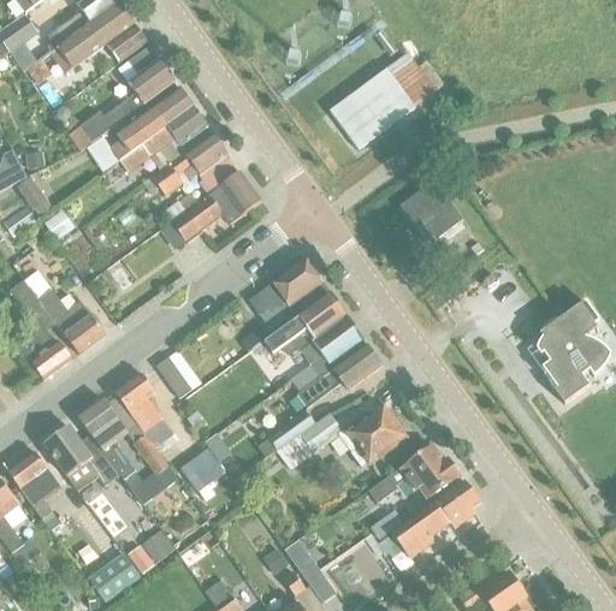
[(54,37),(59,45),(119,0),(76,0),(83,7),(54,29),(58,34),(54,37)]
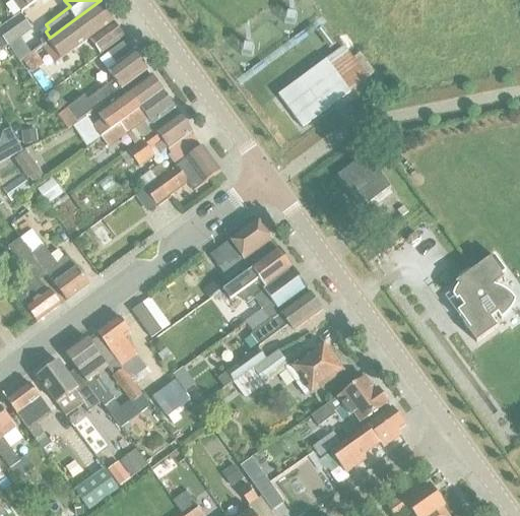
[(101,0),(50,38),(61,55),(62,56),(90,36),(102,51),(125,34),(101,0)]
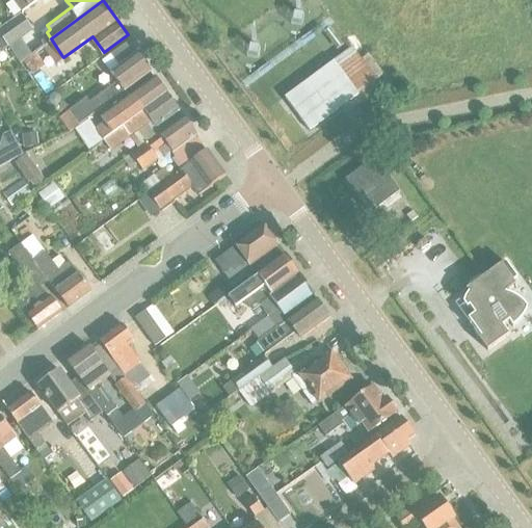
[(10,20),(0,27),(0,31),(8,43),(31,26),(27,19),(22,12),(10,20)]
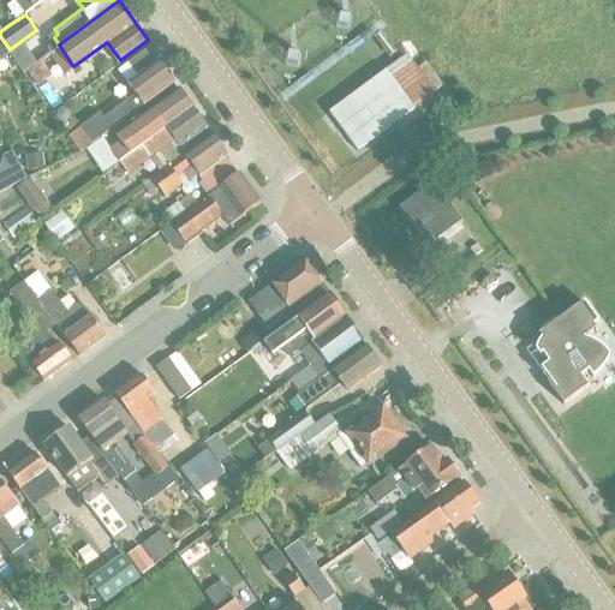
[(59,45),(51,51),(65,71),(72,65),(59,45)]
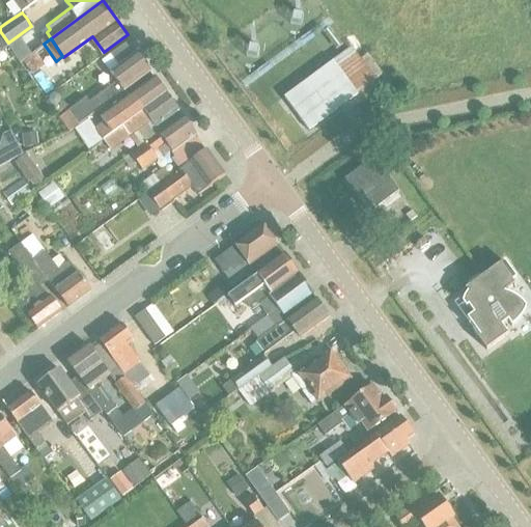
[(58,115),(68,129),(99,107),(151,68),(130,38),(104,57),(118,78),(91,98),(88,93),(58,115)]
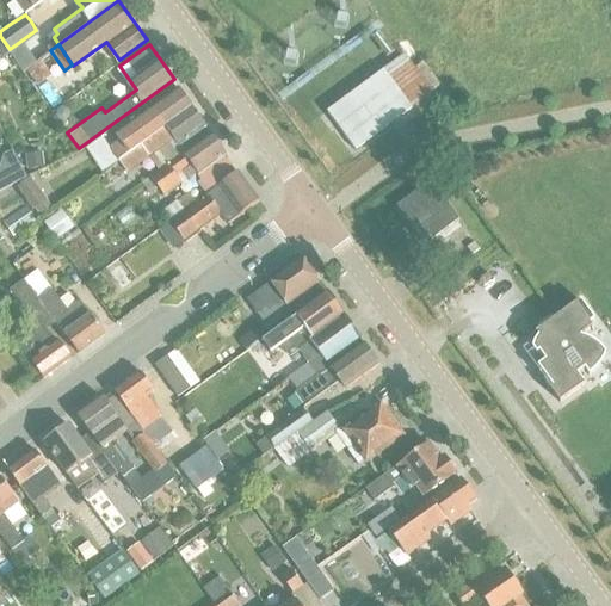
[(355,147),(449,82),(429,53),(418,59),(411,48),(326,105),(355,147)]
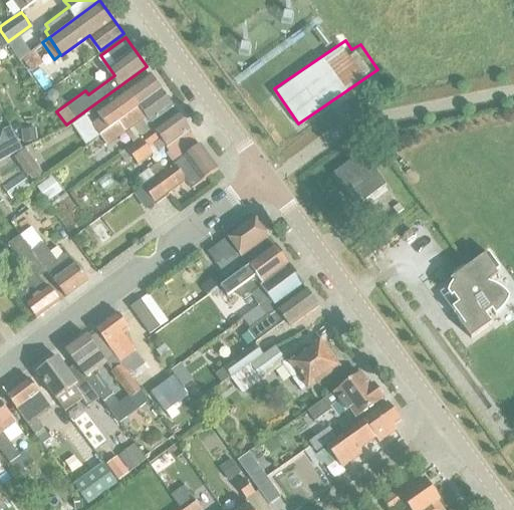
[(22,57),(30,69),(43,61),(35,49),(22,57)]
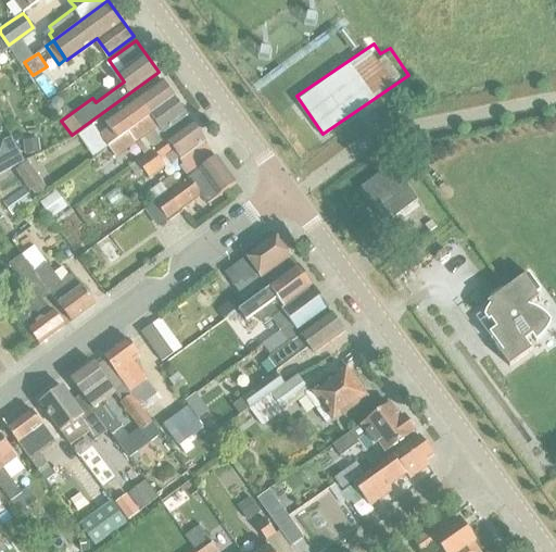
[(111,126),(102,132),(110,143),(176,96),(163,77),(139,96),(106,120),(111,126)]
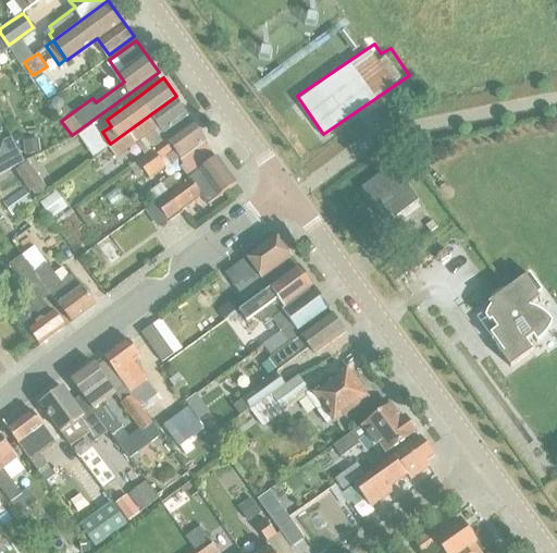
[(176,96),(110,144),(118,154),(159,123),(164,131),(189,113),(176,96)]
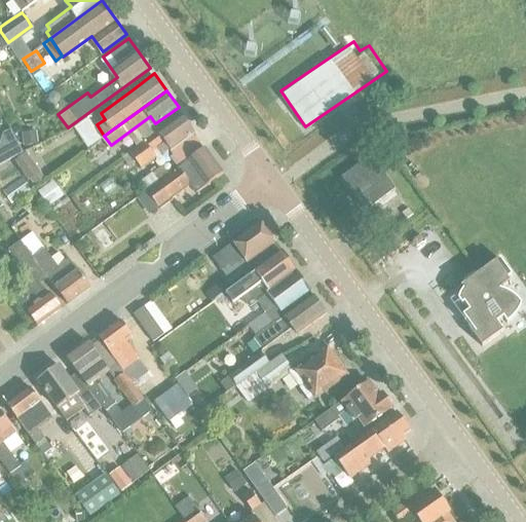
[(172,154),(179,164),(204,146),(194,132),(196,131),(182,111),(129,149),(142,165),(162,151),(157,145),(165,139),(175,152),(172,154)]
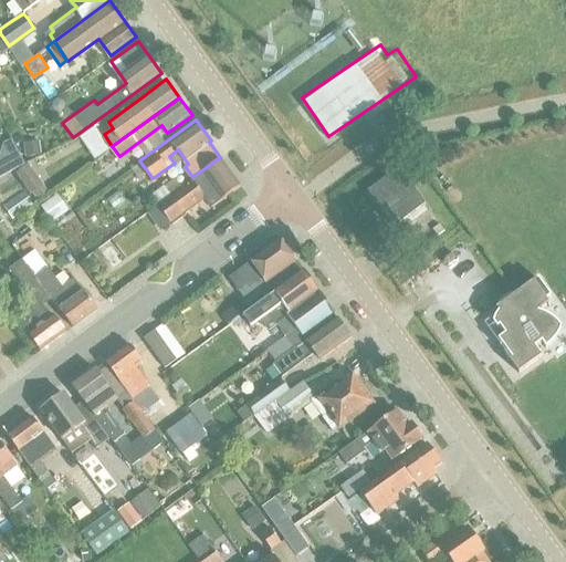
[(0,158),(7,169),(22,162),(17,149),(0,158)]
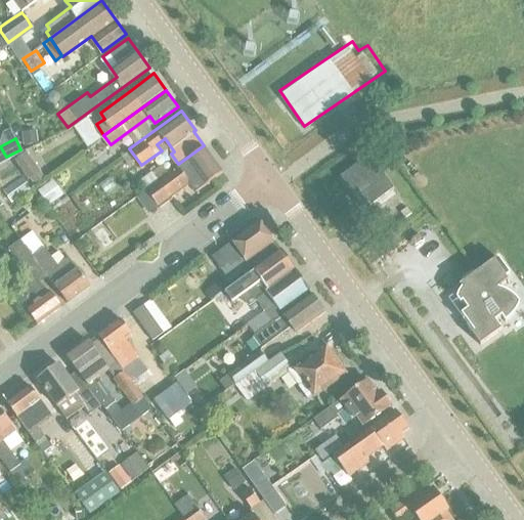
[(178,164),(169,171),(146,187),(160,205),(173,196),(172,195),(190,182),(195,189),(222,170),(205,144),(204,145),(178,164)]
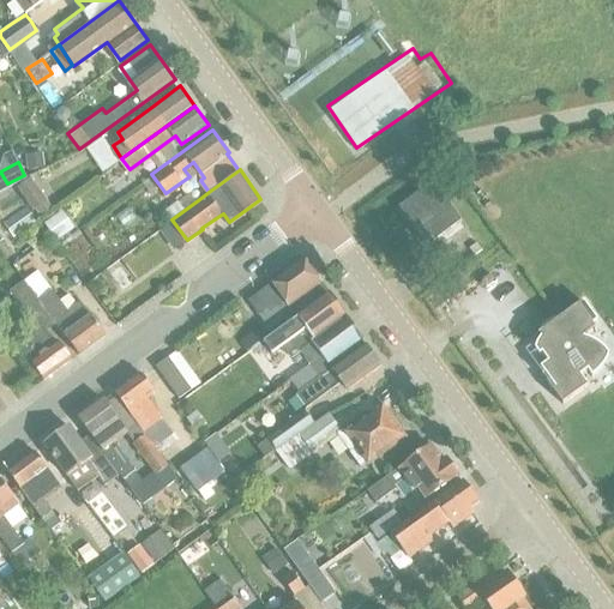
[(30,175),(17,185),(34,209),(47,199),(30,175)]
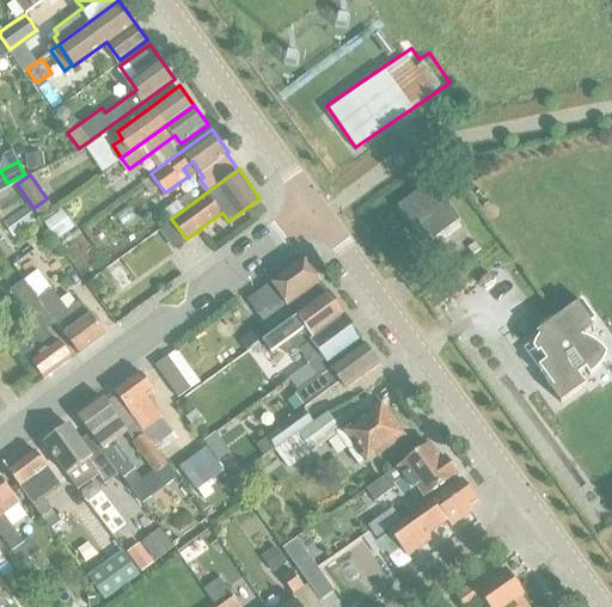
[(434,177),(399,202),(414,220),(428,240),(463,215),(434,177)]
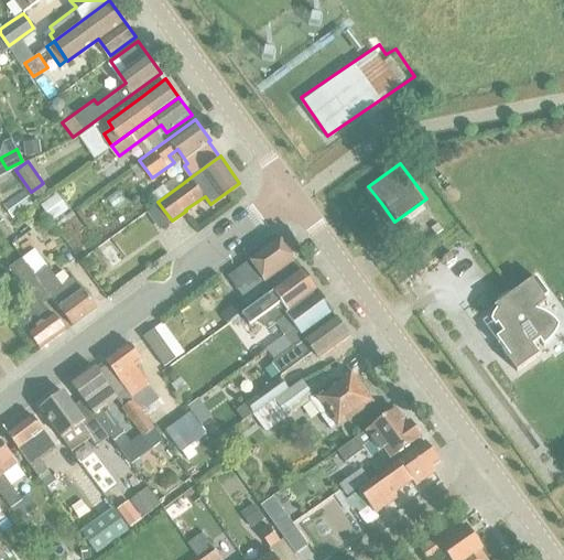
[(158,202),(182,184),(175,175),(151,192),(158,202)]
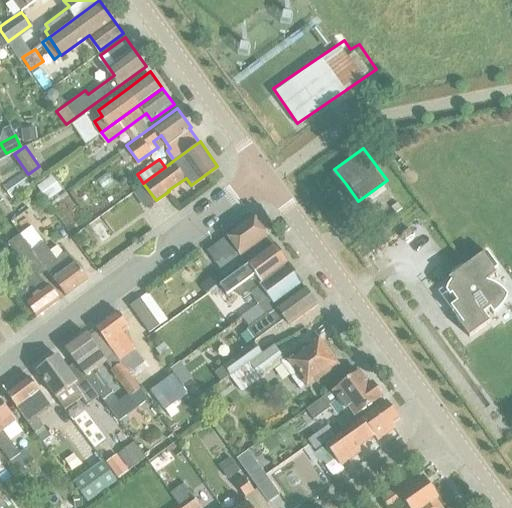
[(37,184),(47,198),(58,191),(47,176),(37,184)]
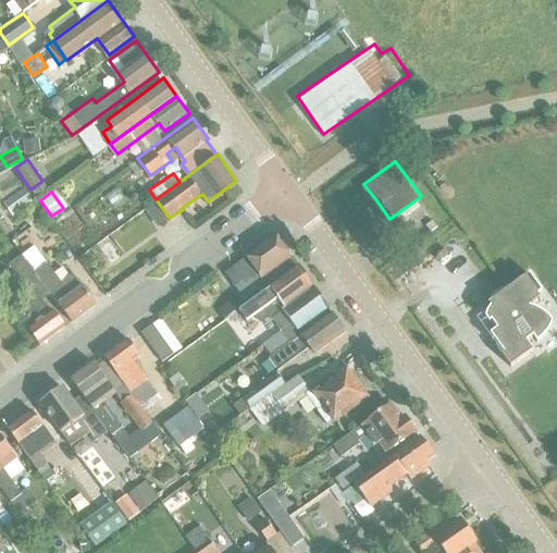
[(249,255),(231,269),(239,280),(236,282),(248,298),(294,267),(286,257),(291,254),(276,234),(249,254),(249,255)]
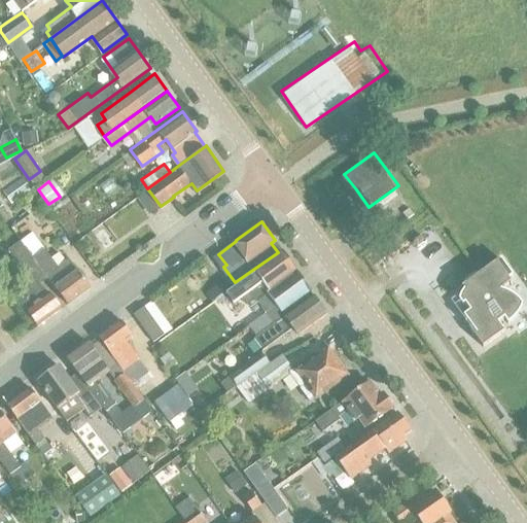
[(33,232),(22,239),(38,263),(68,302),(91,285),(69,256),(66,258),(60,249),(50,256),(33,232)]
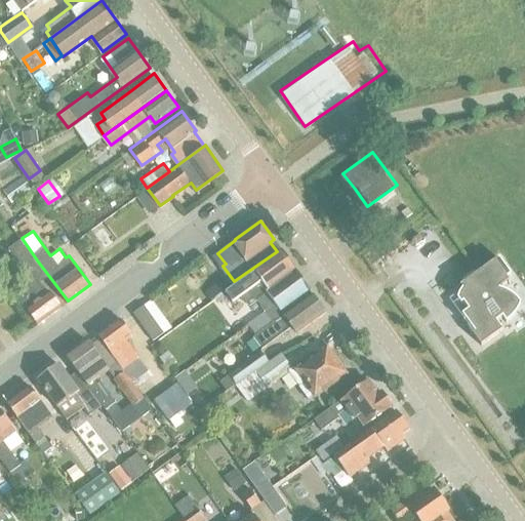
[(29,269),(38,262),(22,238),(9,246),(23,264),(14,270),(19,278),(10,284),(16,293),(37,322),(62,305),(50,290),(48,291),(36,275),(35,276),(29,269)]
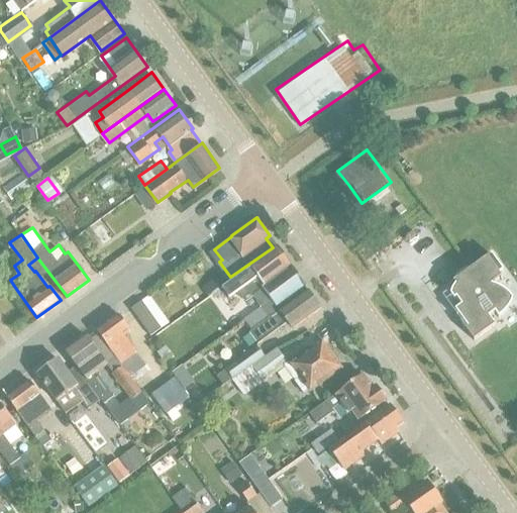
[(253,292),(282,272),(291,265),(277,244),(273,247),(230,277),(223,282),(231,293),(235,289),(241,297),(246,299),(254,293),(253,292)]
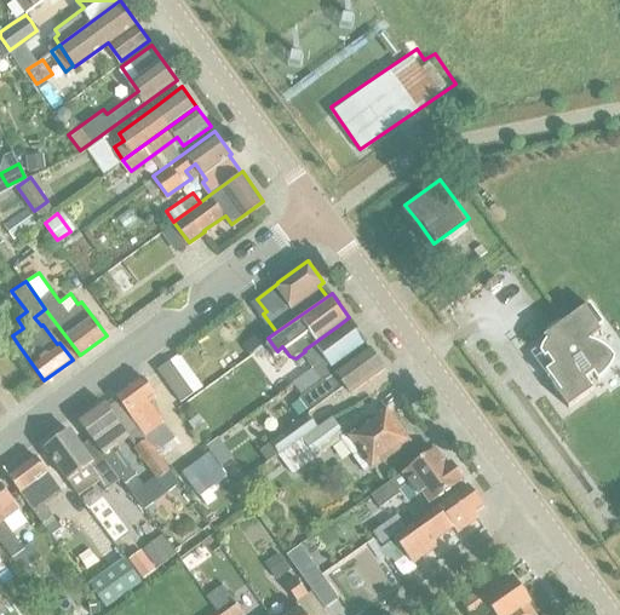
[(597,325),(602,321),(589,303),(584,306),(549,331),(551,334),(549,335),(546,338),(544,342),(541,346),(540,348),(540,350),(545,356),(547,355),(554,363),(545,368),(554,380),(551,381),(568,404),(593,386),(592,385),(586,377),(593,372),(597,378),(602,374),(604,372),(608,368),(610,365),(613,361),(614,356),(612,352),(608,349),(604,346),(601,344),(597,342),(593,339),(589,338),(600,329),(600,331),(601,329),(597,325)]
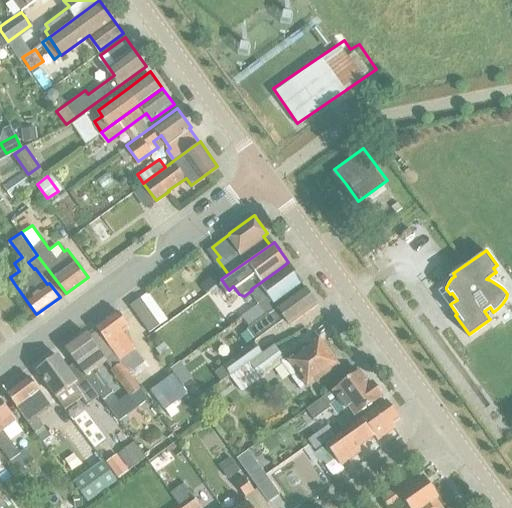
[(288,262),(279,269),(251,289),(252,290),(266,309),(302,282),(288,262)]
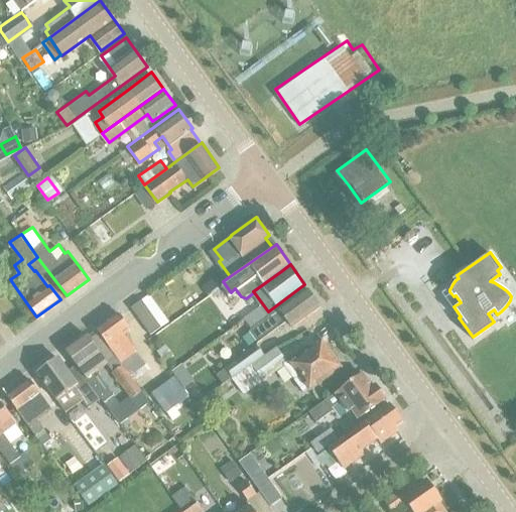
[(223,283),(216,274),(201,285),(207,294),(223,283)]
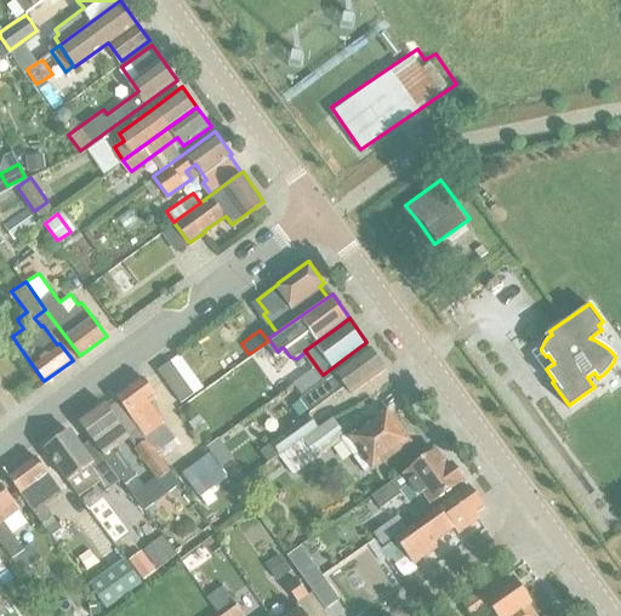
[(0,335),(0,352),(1,355),(16,346),(6,331),(0,335)]
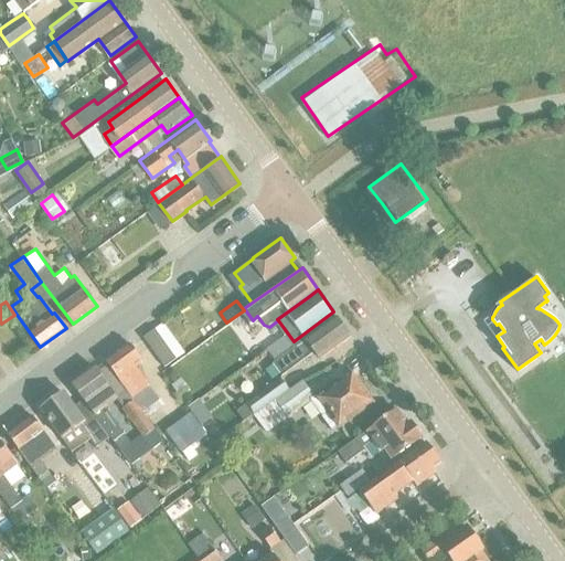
[(321,357),(351,335),(336,315),(277,357),(274,360),(283,372),(316,349),(321,357)]
